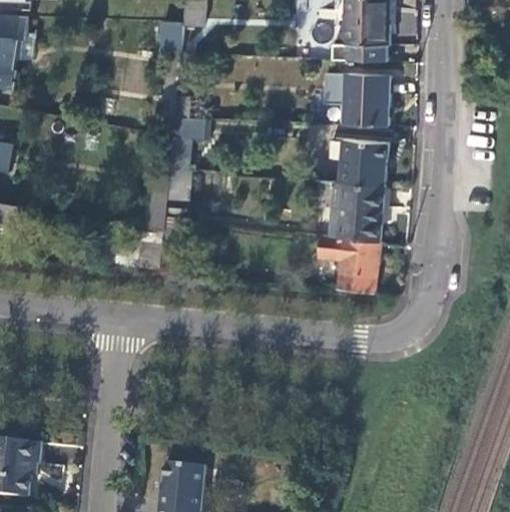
[(388,0),(332,0),(333,44),(332,45),(331,61),(386,62),(386,44),(388,44),(388,0)]
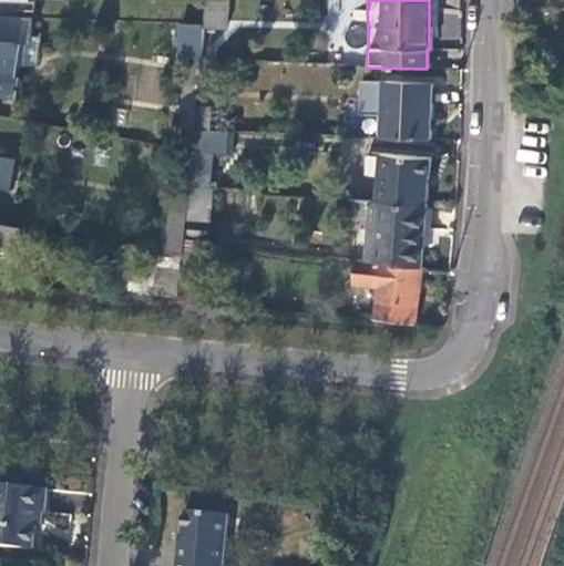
[(23,19),(0,18),(0,91),(14,92),(17,57),(12,55),(13,37),(22,38),(22,29),(23,19)]
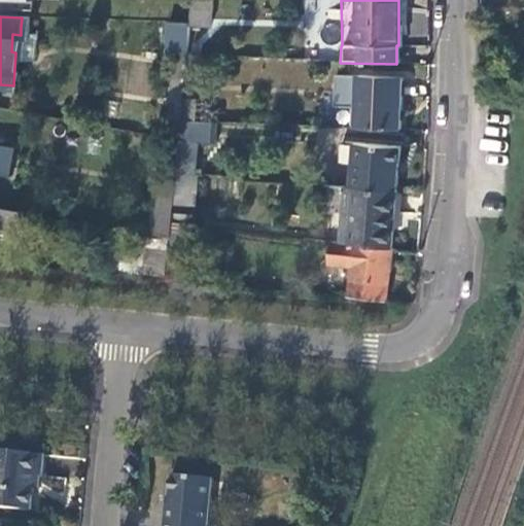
[(184,57),(187,24),(165,23),(162,55),(184,57)]
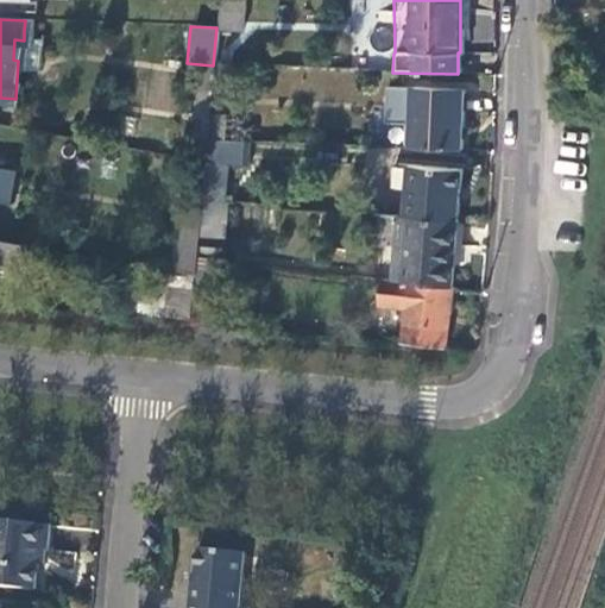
[(36,31),(24,31),(24,41),(14,39),(13,60),(18,61),(33,60),(36,31)]
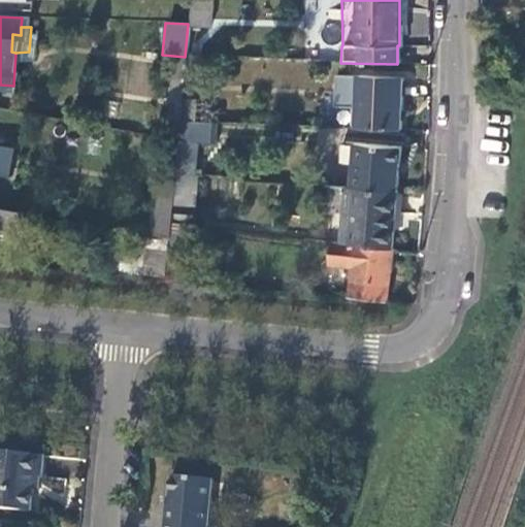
[(356,77),(354,129),(398,131),(399,79),(356,77)]
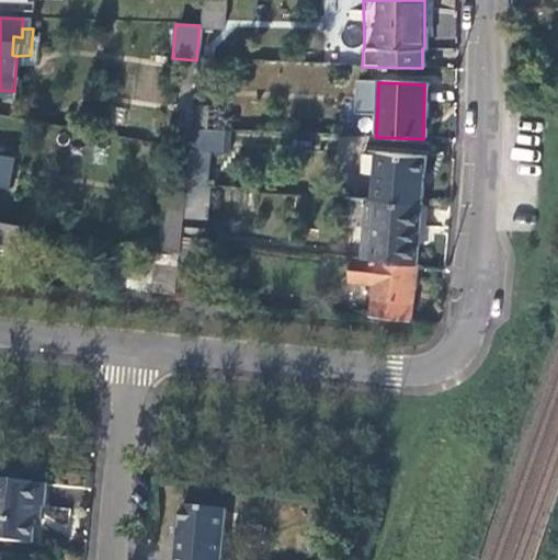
[(223,130),(190,129),(188,151),(220,153),(223,130)]
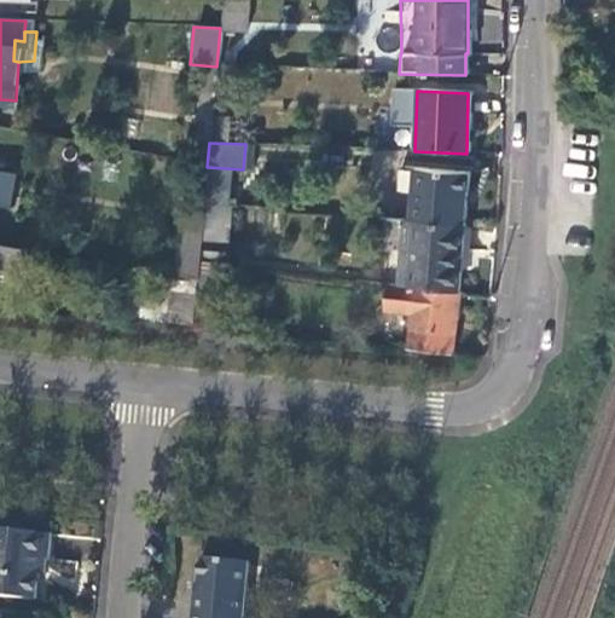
[(412,200),(411,223),(412,223),(462,226),(465,174),(398,172),(396,197),(412,200)]
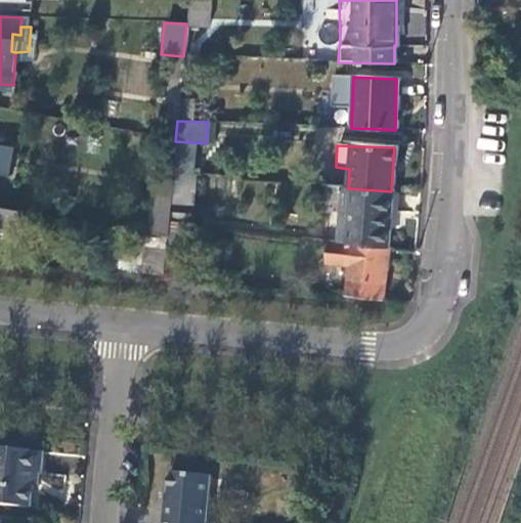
[(0,175),(8,177),(12,150),(0,148),(0,175)]
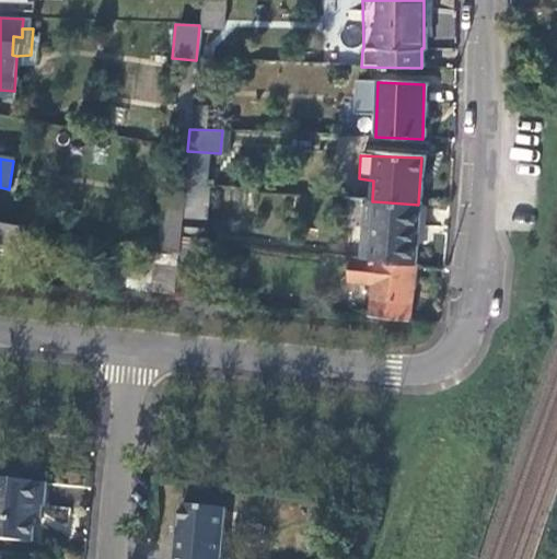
[(372,201),(362,200),(359,259),(370,260),(373,201),(372,201)]
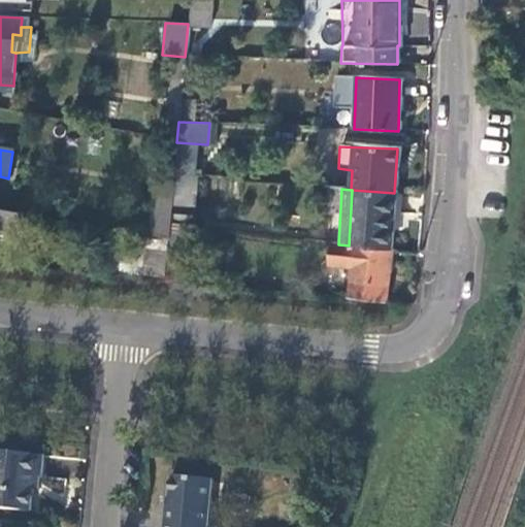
[(394,193),(352,190),(349,245),(390,251),(394,193)]
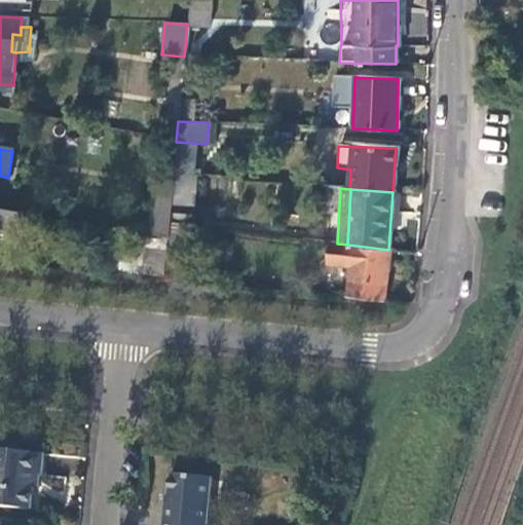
[(167,234),(171,195),(150,193),(147,231),(167,234)]
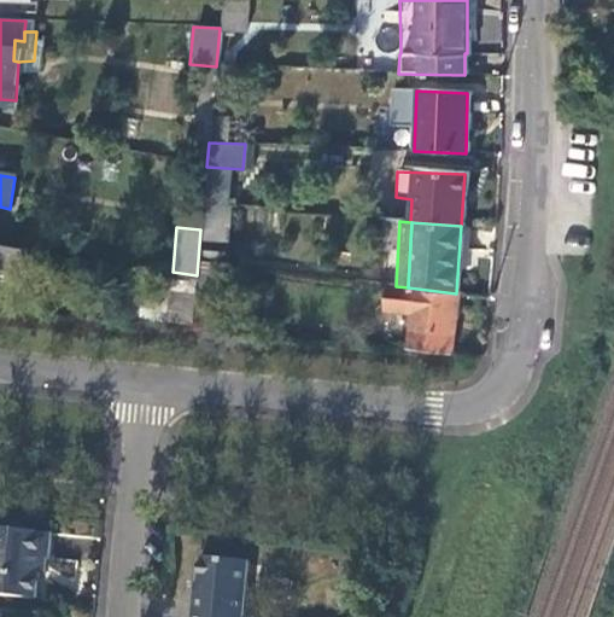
[(0,272),(21,275),(25,249),(0,244),(0,272)]
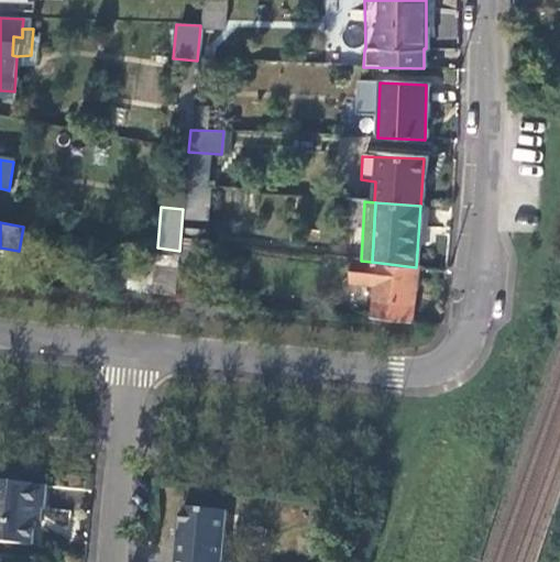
[(196,253),(179,251),(174,301),(193,304),(196,253)]
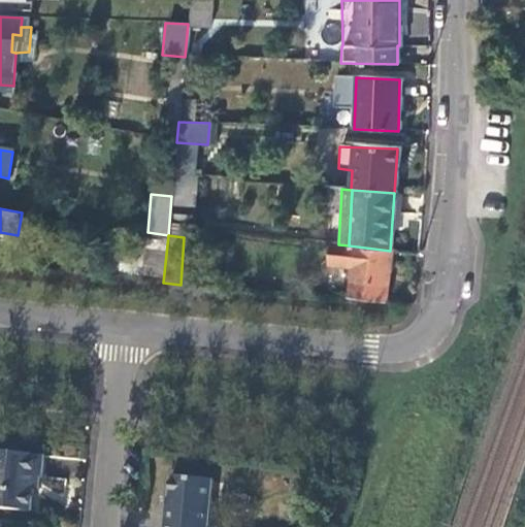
[(338,244),(330,243),(327,266),(350,269),(346,300),(384,304),(390,251),(349,245),(338,244)]
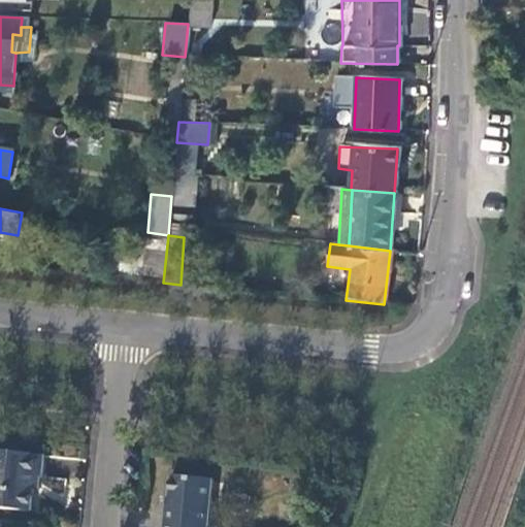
[(41,457),(0,452),(0,508),(30,513),(33,496),(34,482),(40,482),(41,457)]
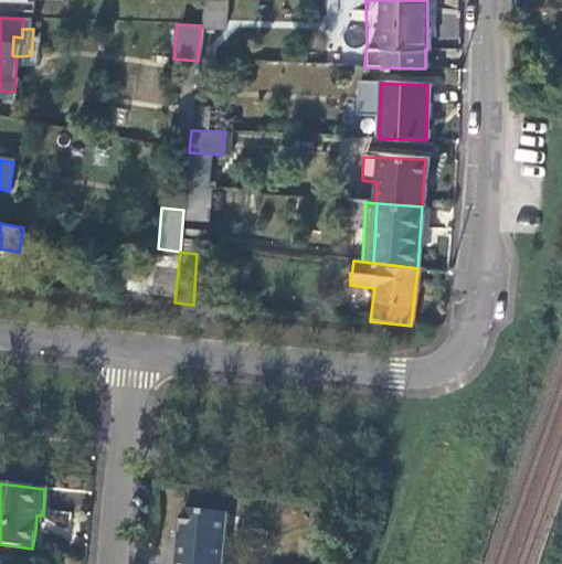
[(171,559),(170,563),(218,563),(223,515),(180,512),(176,544),(173,544),(171,559)]
